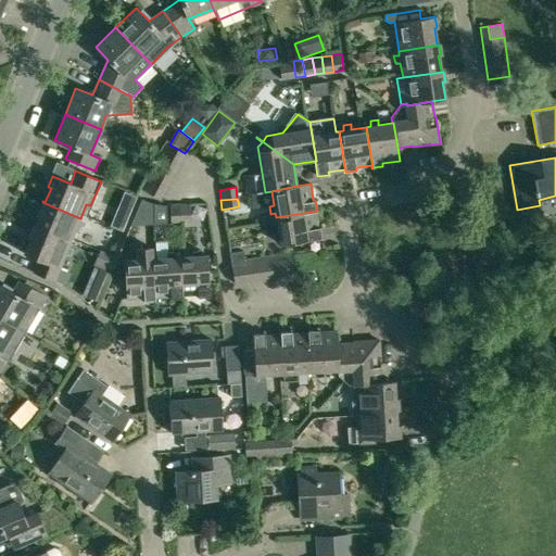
[(136,215),(154,214),(153,205),(144,201),(142,200),(136,215)]
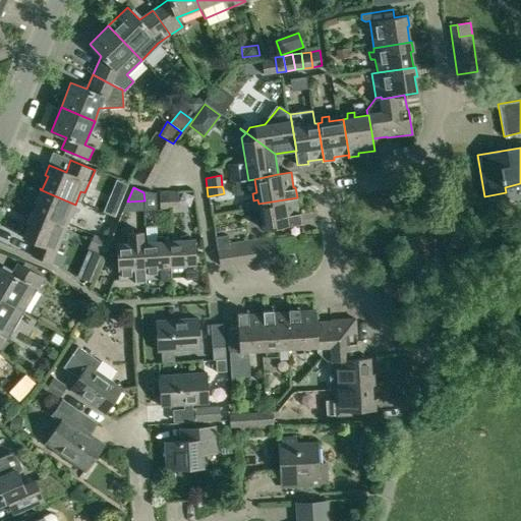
[(30,213),(30,214),(65,228),(70,215),(75,217),(78,210),(73,208),(75,205),(40,189),(36,198),(38,199),(32,214),(30,213)]
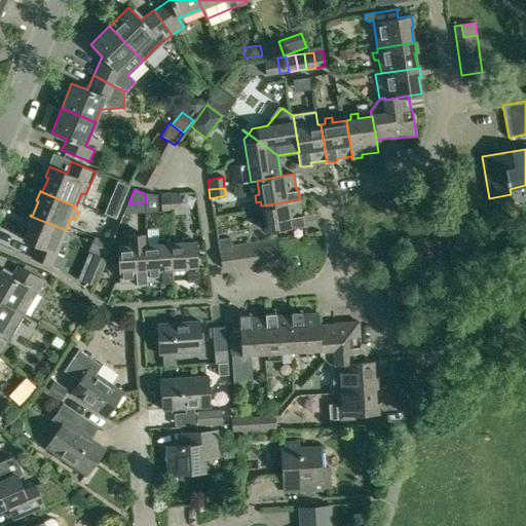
[(179,193),(170,194),(171,210),(180,210),(179,193)]
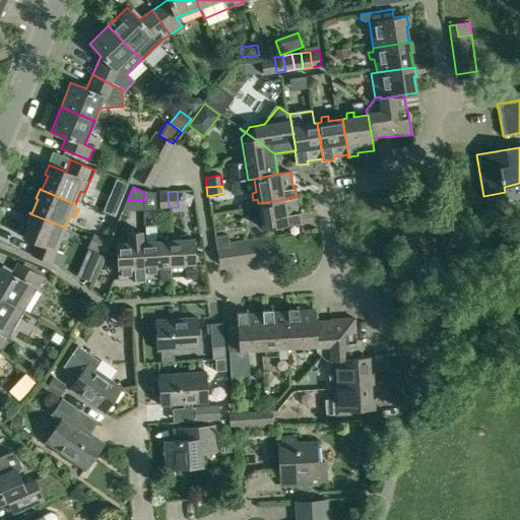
[(159,208),(169,207),(168,192),(158,193),(159,208)]
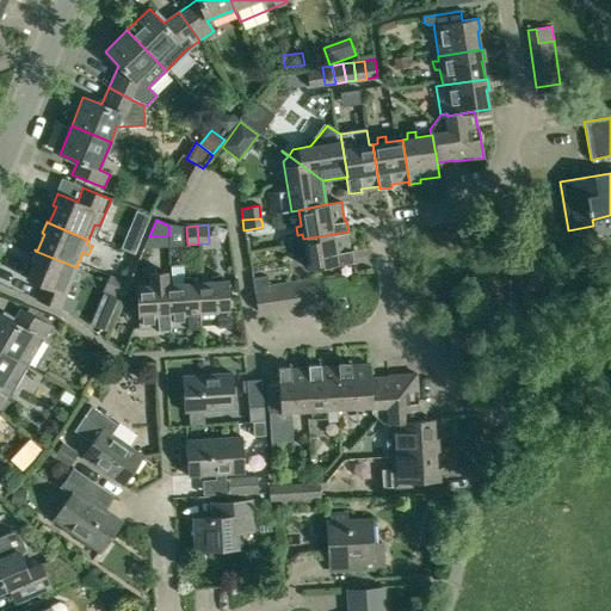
[(349,232),(303,239),(306,255),(300,257),(302,264),(307,264),(308,270),(353,263),(351,251),(349,251),(345,234),(349,233),(349,232)]
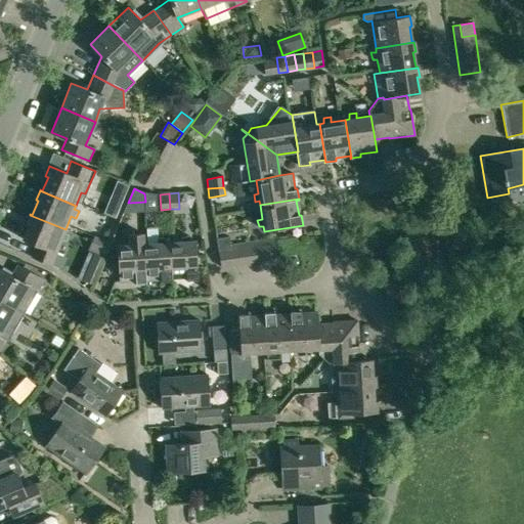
[(63,233),(66,229),(30,215),(26,223),(28,224),(22,239),(36,246),(31,258),(55,267),(60,255),(56,253),(61,239),(66,242),(69,235),(63,233)]
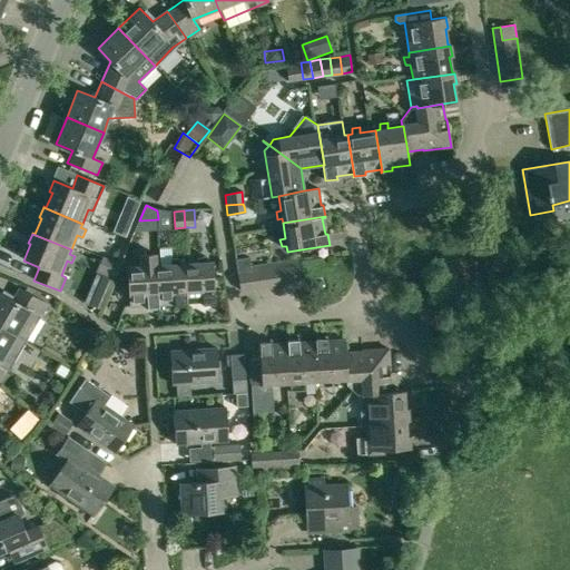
[(147,308),(158,308),(155,266),(157,265),(157,254),(138,255),(139,266),(127,267),(129,307),(146,306),(147,308)]
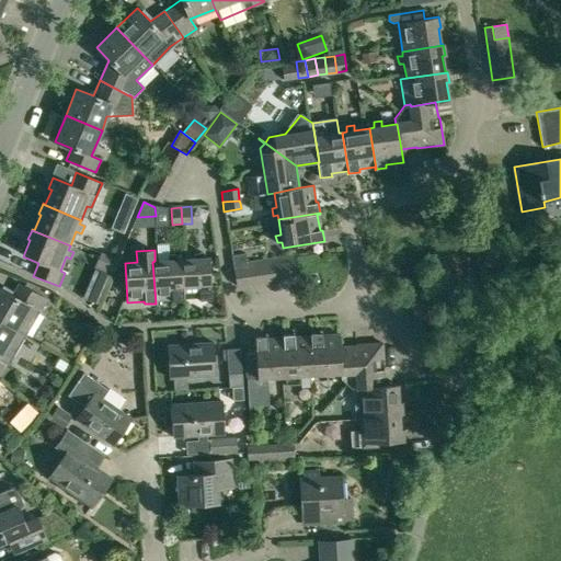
[(93,268),(103,273),(110,258),(100,253),(93,268)]
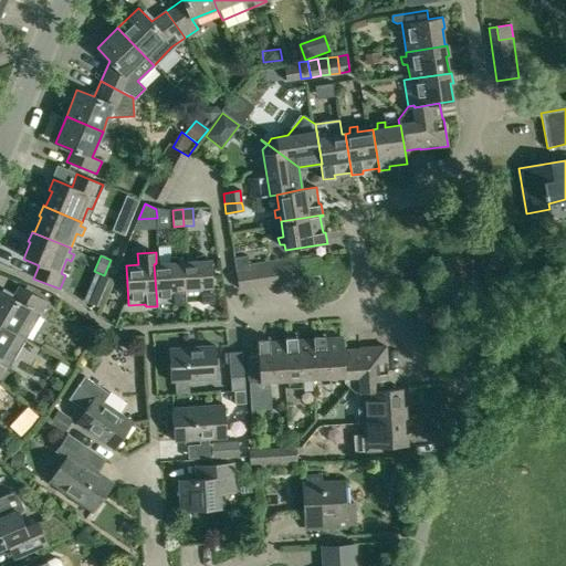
[(197,261),(182,262),(185,304),(186,304),(185,301),(201,300),(201,303),(213,302),(210,260),(205,261),(205,255),(197,255),(197,261)]
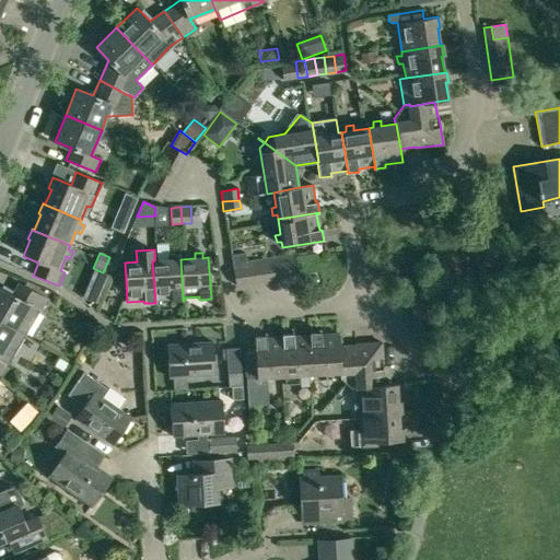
[(167,260),(154,260),(152,261),(155,303),(155,300),(171,299),(172,302),(183,301),(181,259),(175,259),(175,255),(167,255),(167,260)]
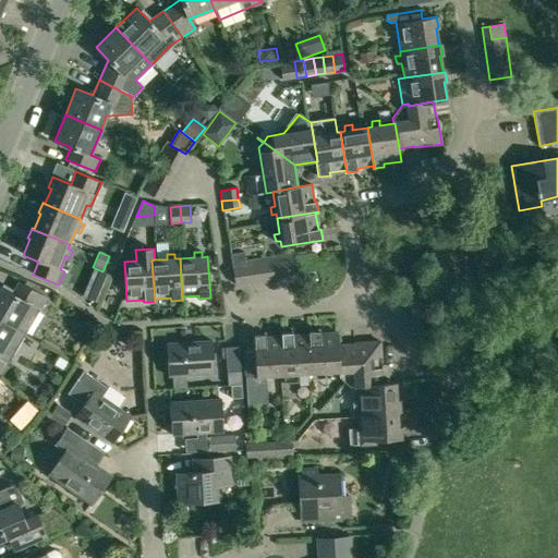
[(118,259),(109,256),(102,271),(111,275),(118,259)]
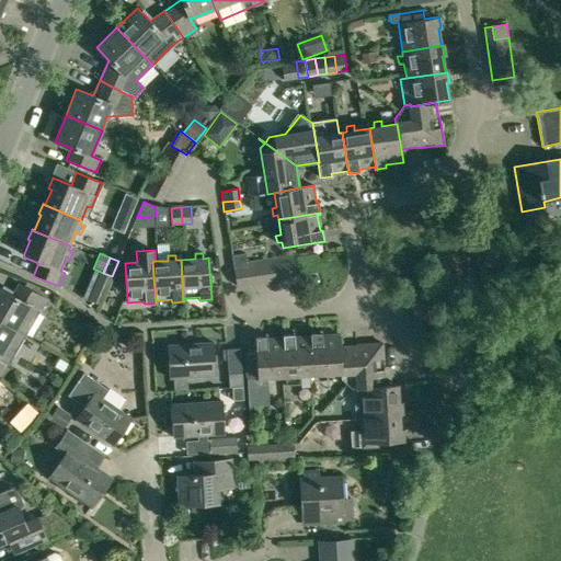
[(241,263),(232,264),(237,286),(245,285),(241,263)]
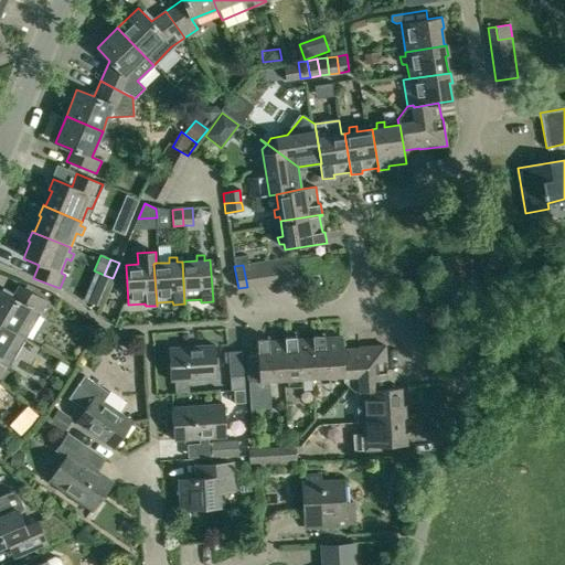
[(104,291),(89,285),(83,300),(97,307),(104,291)]
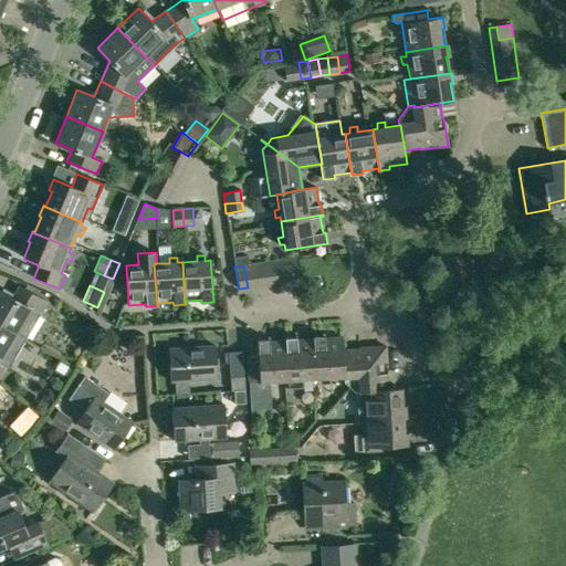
[(0,323),(25,338),(40,314),(46,303),(19,286),(12,297),(0,290),(0,323)]
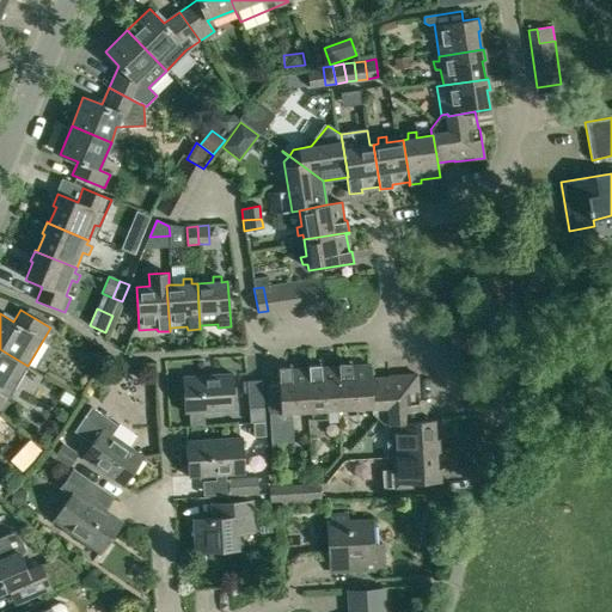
[(0,409),(12,393),(28,366),(0,349),(0,409)]
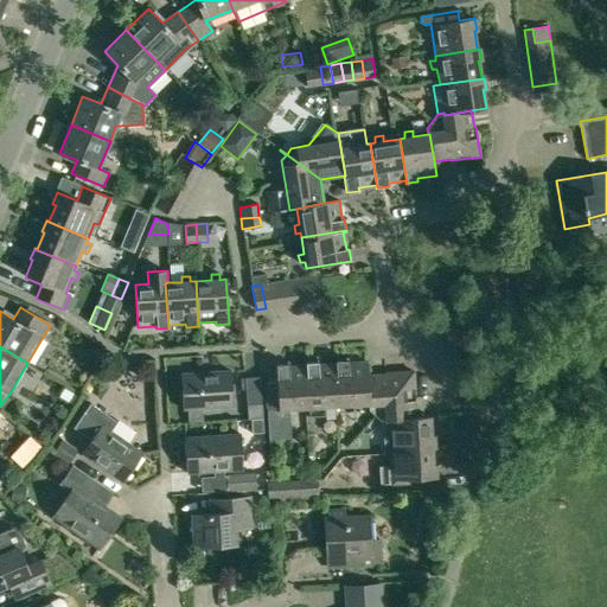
[(368,376),(366,362),(347,363),(347,360),(336,360),(336,364),(339,406),(345,406),(345,411),(353,410),(352,404),(368,404),(369,403),(368,376)]
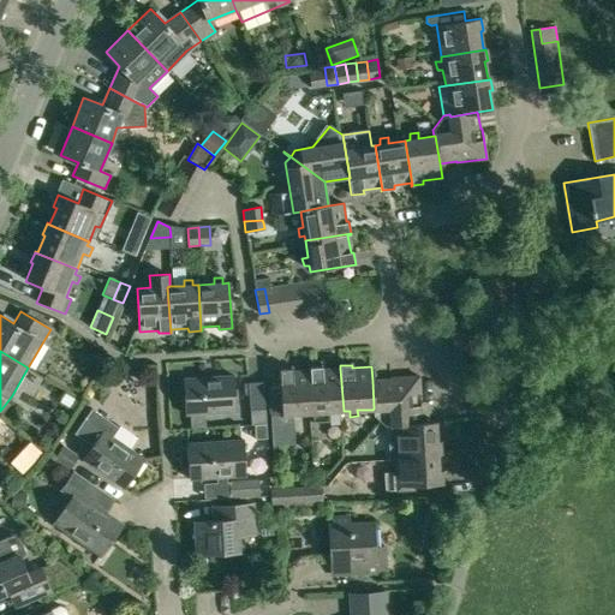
[(310,368),(310,370),(314,413),(314,425),(328,424),(327,412),(344,411),(340,369),(322,370),(322,368),(310,368)]
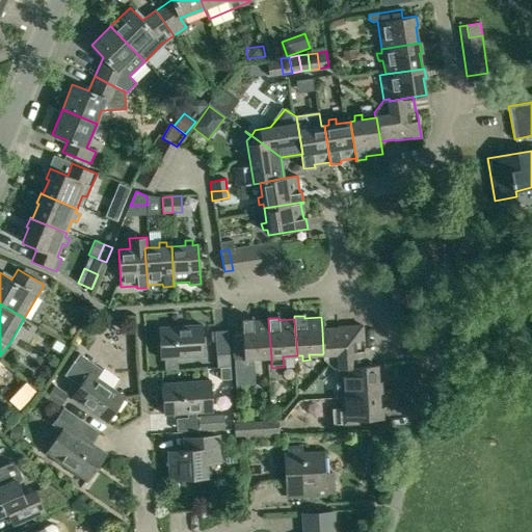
[(234,360),(244,358),(249,358),(250,364),(257,363),(257,357),(271,357),(268,320),(253,321),(253,319),(241,320),(243,337),(233,338),(234,360)]
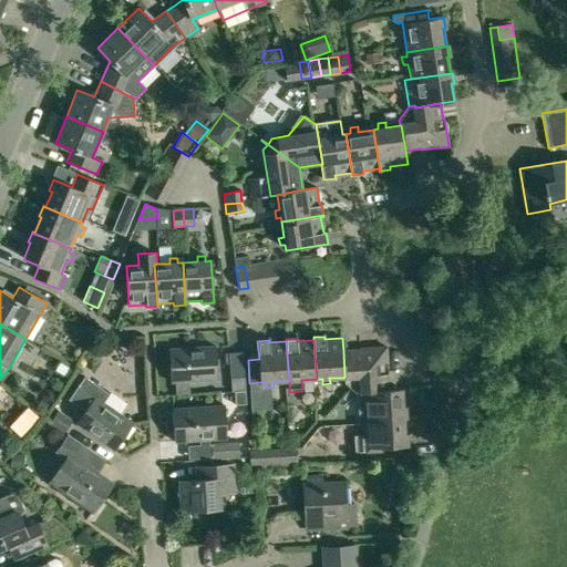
[(215,347),(168,349),(171,382),(217,380),(215,347)]
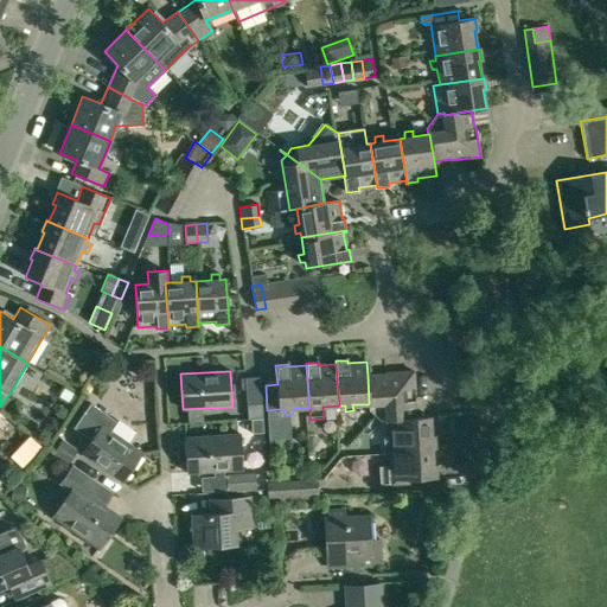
[(394,375),(368,376),(369,403),(368,404),(368,410),(374,415),(381,421),(388,420),(415,417),(414,402),(415,401),(413,371),(395,372),(394,375)]
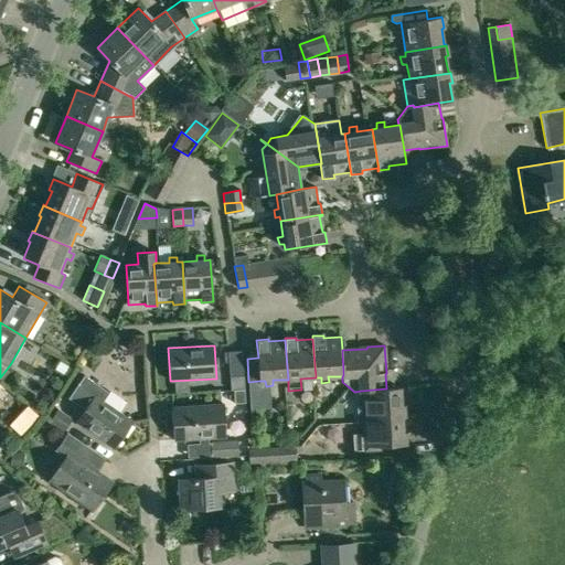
[(243,376),(242,351),(227,352),(230,377),(243,376)]
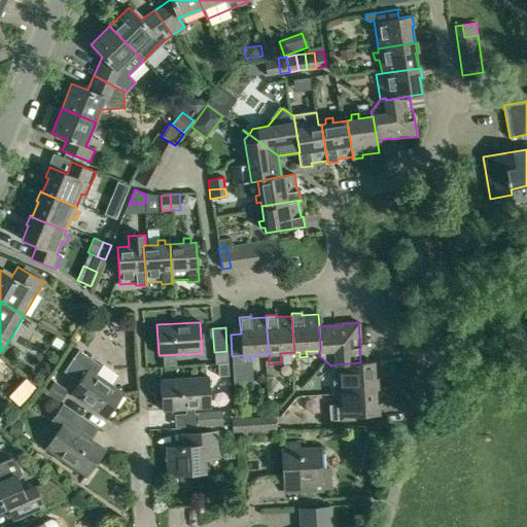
[(106,419),(108,416),(111,419),(120,406),(116,403),(124,393),(96,374),(102,364),(78,349),(64,371),(79,381),(70,394),(106,419)]
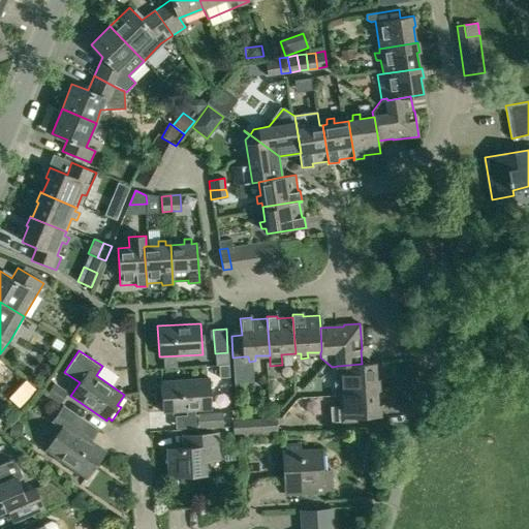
[(339,387),(339,392),(378,390),(378,379),(376,379),(374,363),(362,364),(338,366),(339,380),(334,380),(334,387),(339,387)]
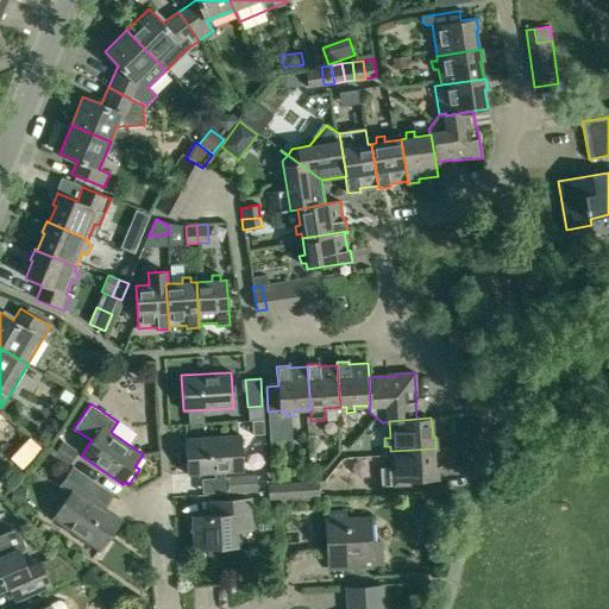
[(264,434),(263,420),(251,421),(252,435),(264,434)]
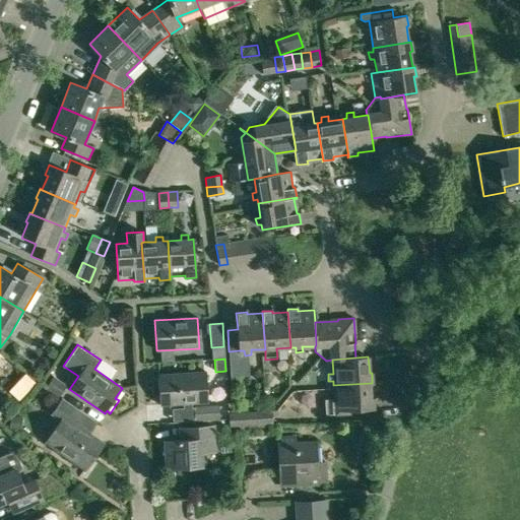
[(206,372),(157,375),(159,405),(207,402),(206,372)]
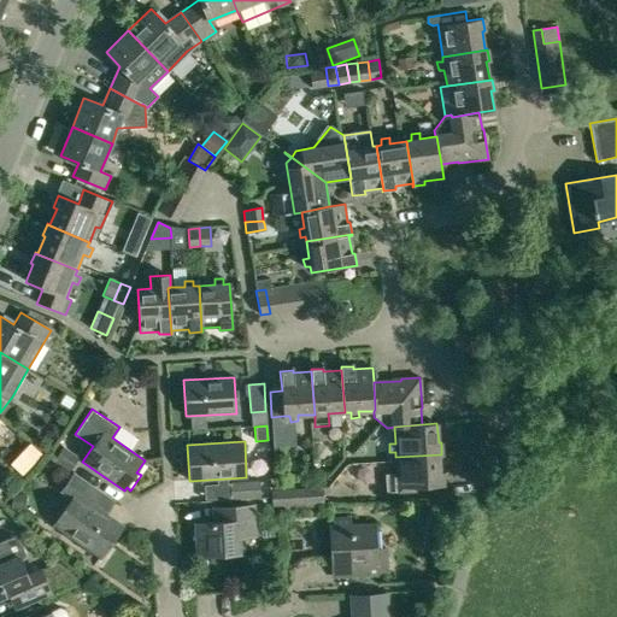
[(64,448),(56,462),(71,474),(81,459),(64,448)]
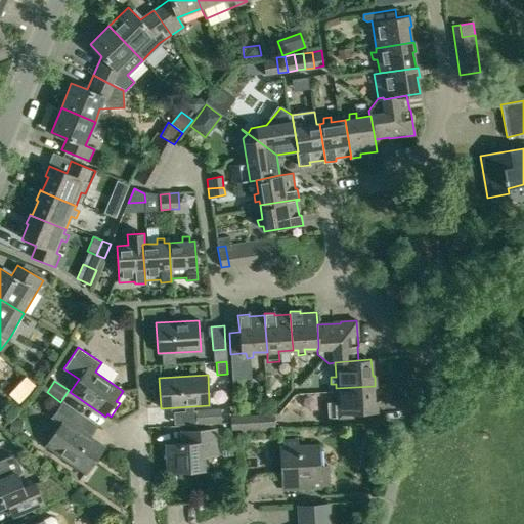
[(375,387),(375,386),(336,388),(337,402),(332,402),(333,409),(338,409),(338,418),(351,417),(351,413),(377,411),(376,401),(374,401),(373,387),(375,387)]
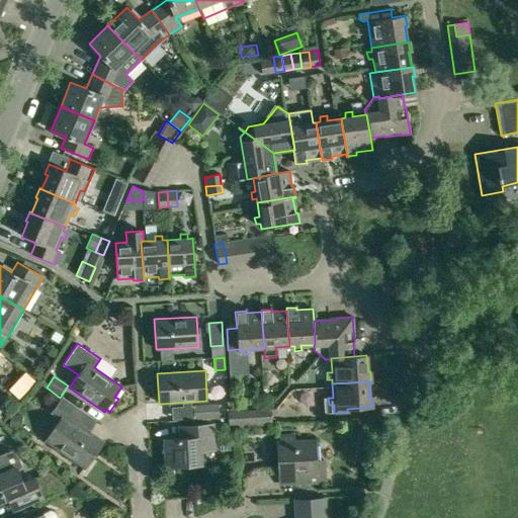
[(60,419),(45,441),(83,466),(77,476),(78,476),(101,441),(82,428),(89,418),(61,399),(51,413),(60,419)]
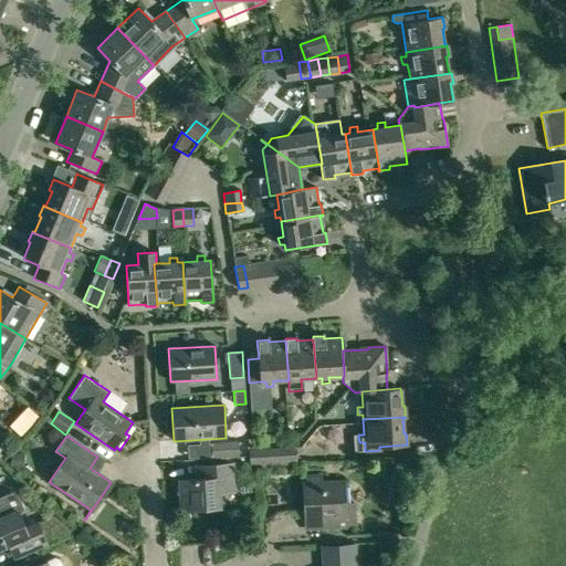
[(212,444),(213,460),(240,459),(239,443),(212,444)]
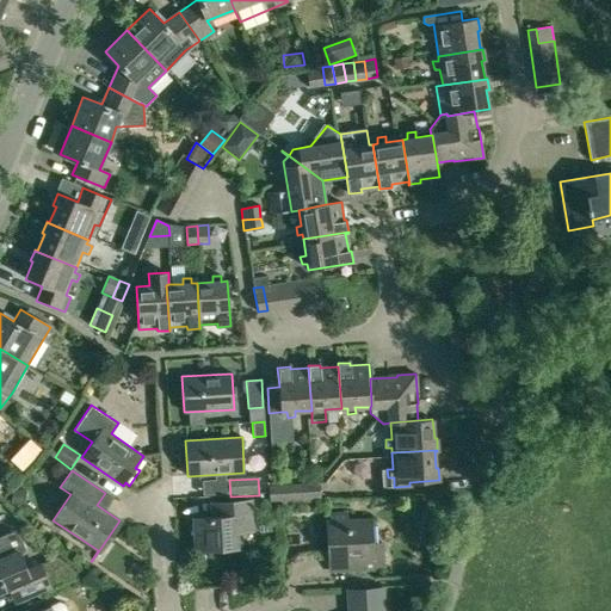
[(301,483),(289,485),(290,504),(301,503),(320,501),(319,482),(301,483)]
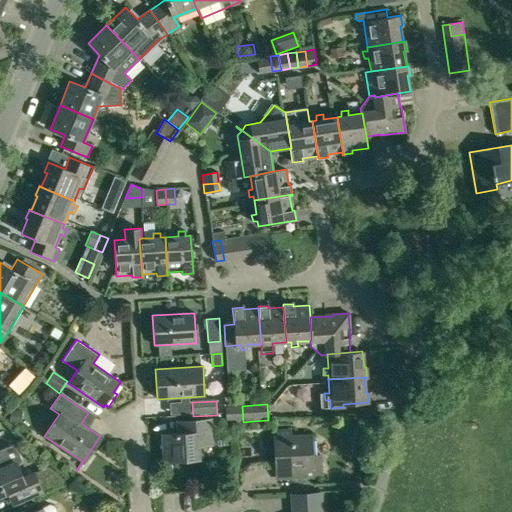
[(233,406),(224,407),(225,423),(234,422),(233,406)]
